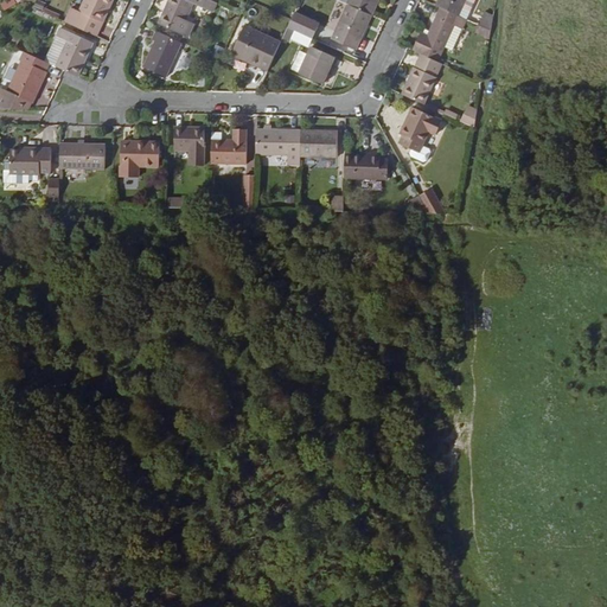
[(97,37),(113,0),(85,0),(81,12),(72,8),(65,23),(74,26),(97,37)]
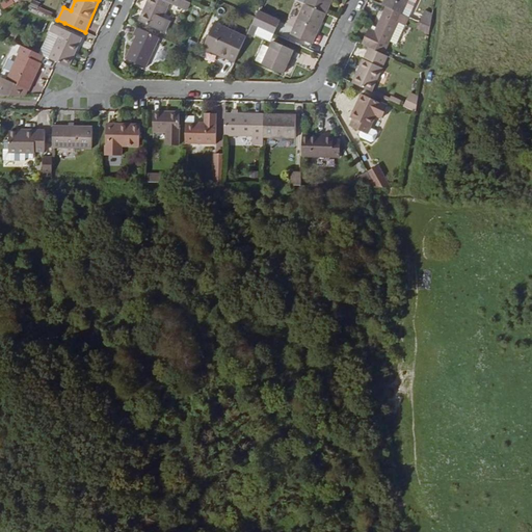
[(164,0),(149,0),(139,22),(154,29),(166,2),(164,1),(164,0)]
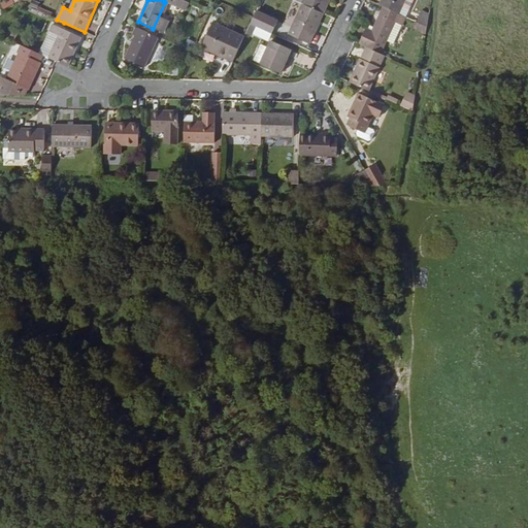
[(304,5),(325,14),(331,0),(305,0),(303,5),(304,5)]
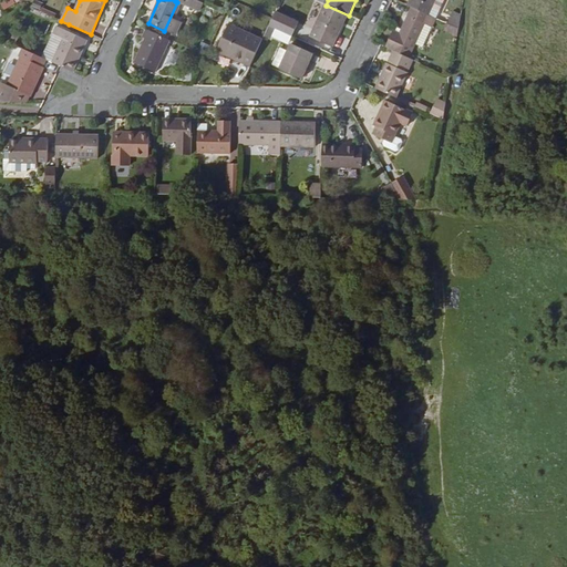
[(411,0),(409,6),(413,8),(430,16),(436,0),(411,0)]
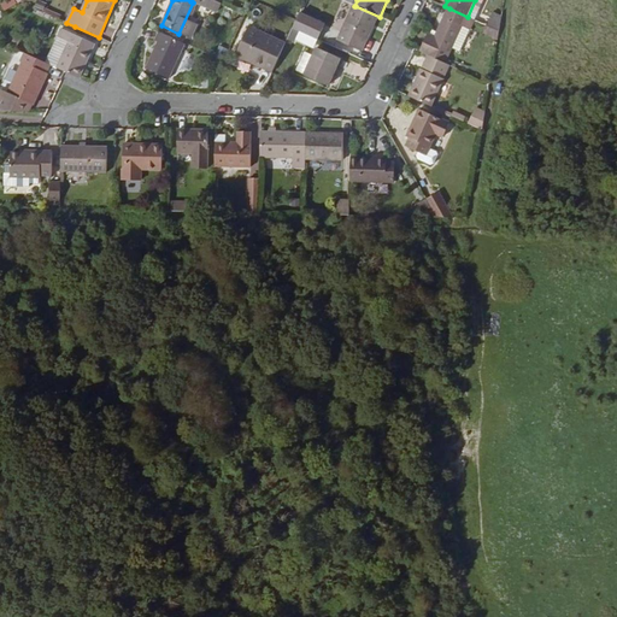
[(469,17),(476,22),(486,0),(475,0),(468,17),(469,17)]
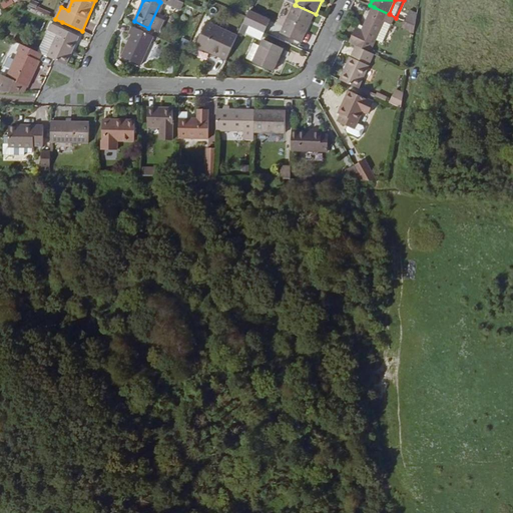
[(31,2),(29,7),(36,10),(38,5),(31,2)]
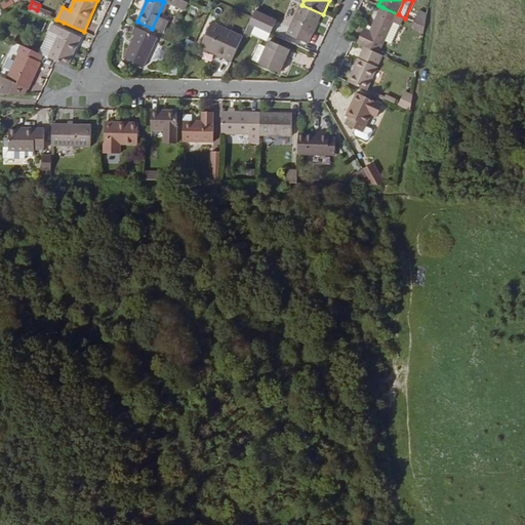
[(282,33),(288,36),(303,5),(301,5),(296,2),(282,33)]
